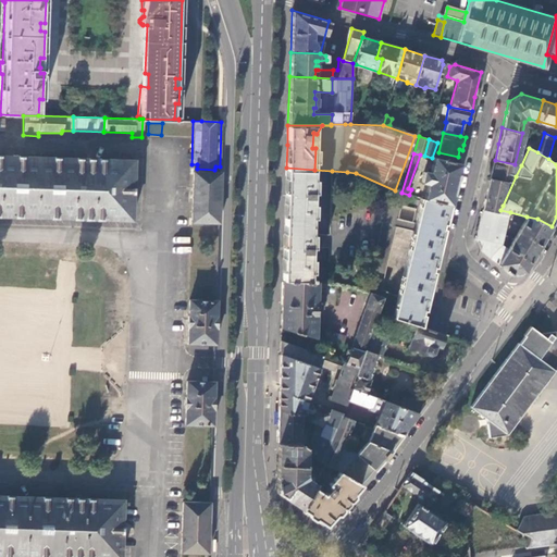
[(0,217),(131,221),(132,161),(0,156),(0,217)]
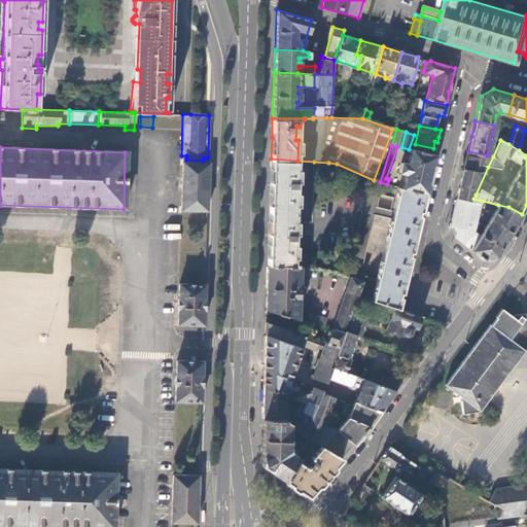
[(430,176),(434,154),(410,149),(407,165),(400,163),(398,172),(403,173),(400,188),(426,194),(430,176)]
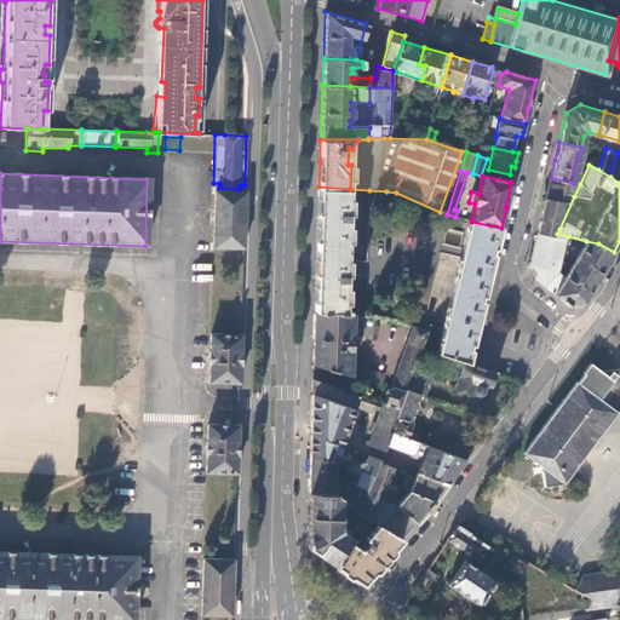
[(573,183),(551,178),(549,187),(546,199),(563,202),(566,204),(568,194),(574,196),(580,184),(573,183)]
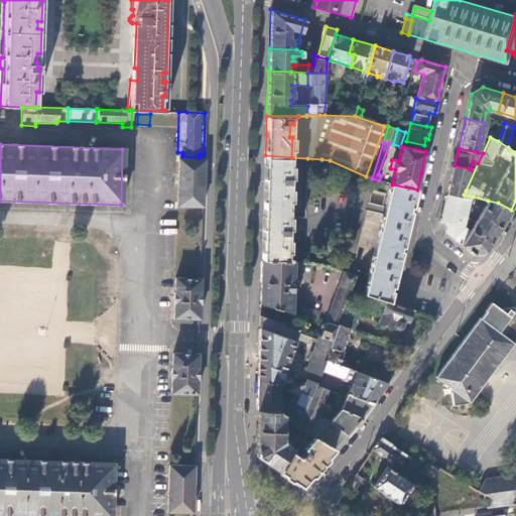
[(293,262),(303,262),(303,250),(288,250),(289,222),(291,157),(265,155),(265,180),(263,221),(263,227),(262,245),(262,260),(293,262)]
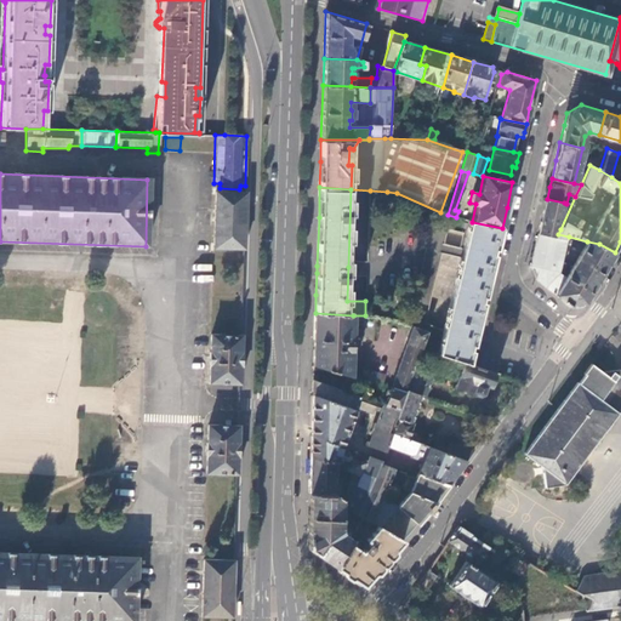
[(212,249),(245,249),(246,194),(214,192),(212,249)]
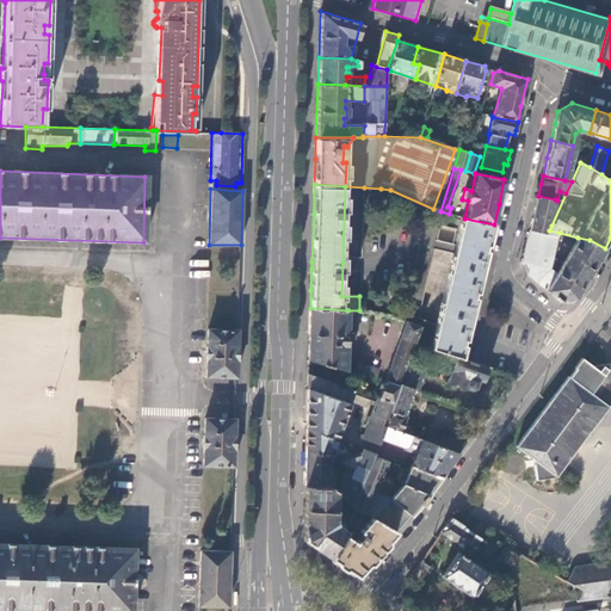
[(555,199),(538,196),(535,209),(531,229),(559,238),(560,233),(549,230),(551,226),(549,224),(555,199)]
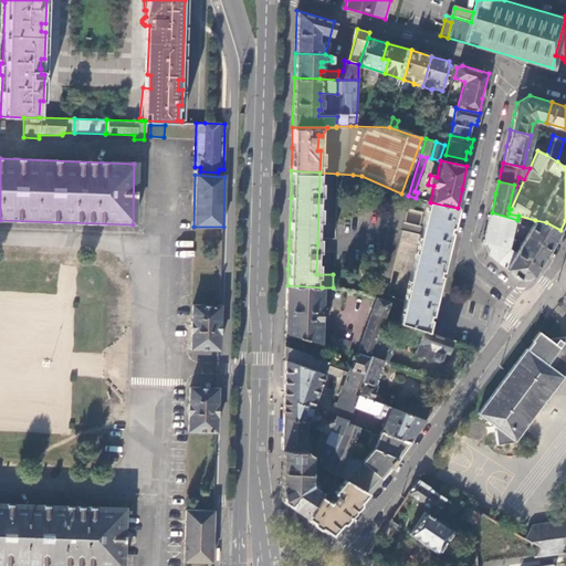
[(423,332),(428,333),(430,324),(443,264),(450,237),(458,208),(430,202),(428,201),(399,323),(423,332)]
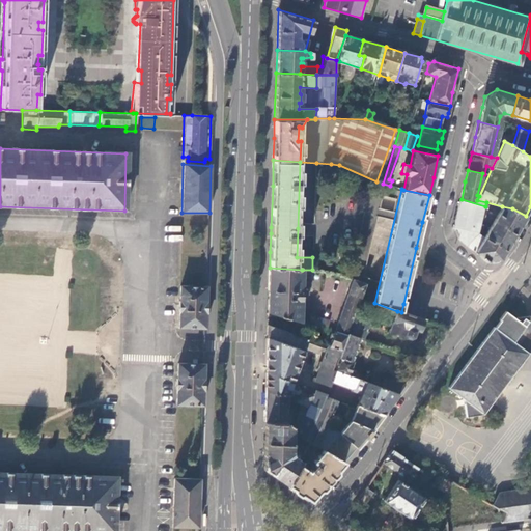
[(369,193),(351,274),(365,277),(383,196),(369,193)]
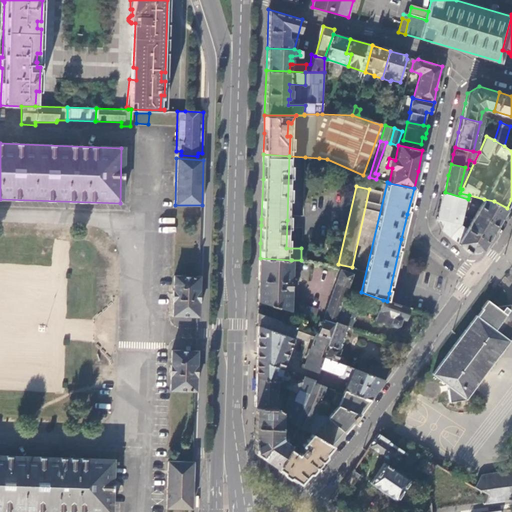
[(468,199),(445,192),(442,204),(438,220),(441,230),(458,243),(467,228),(462,225),(468,199)]
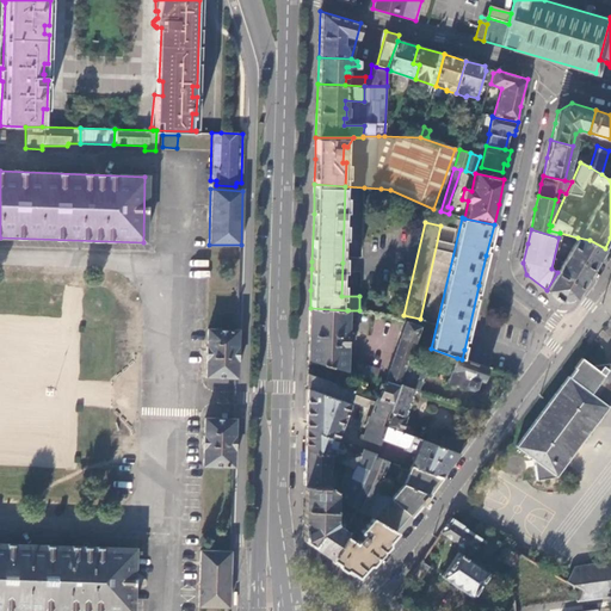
[(557,272),(547,290),(561,301),(575,297),(599,258),(605,248),(590,240),(578,238),(557,272)]
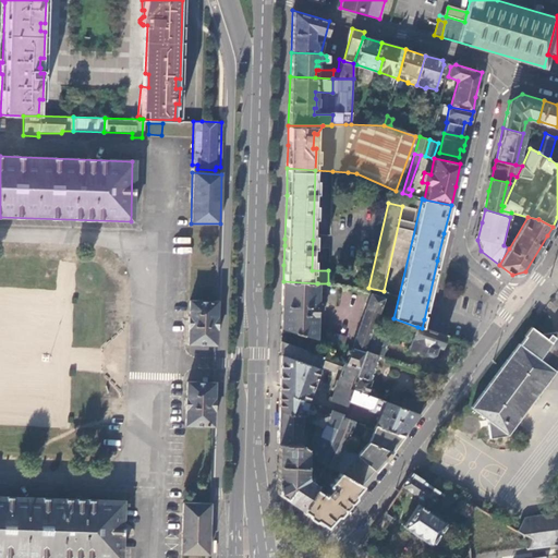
[(282,306),(282,329),(316,339),(316,338),(316,320),(318,320),(318,317),(316,316),(317,283),(283,281),(283,287),(282,306)]
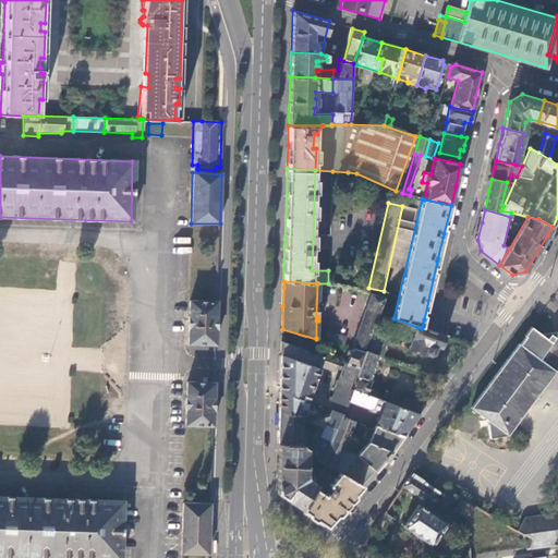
[(372,294),(352,349),(365,353),(373,332),(385,300),(372,294)]
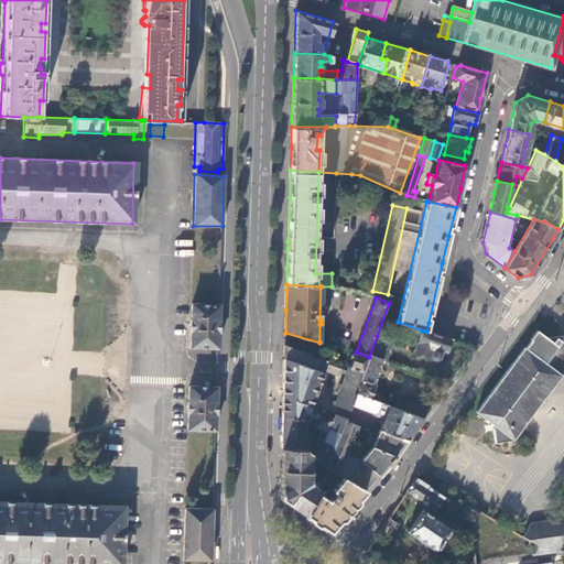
[(188,347),(218,348),(218,333),(219,333),(219,321),(219,305),(190,304),(188,347)]
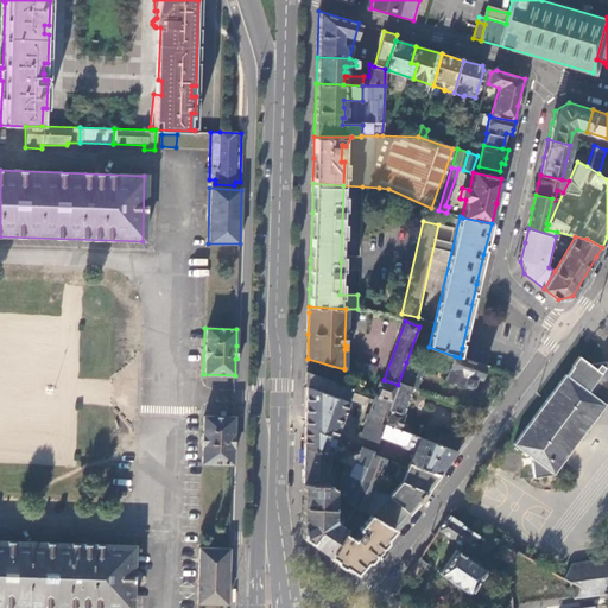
[(455,356),(445,381),(463,387),(470,390),(475,379),(479,380),(485,366),(460,358),(455,356)]
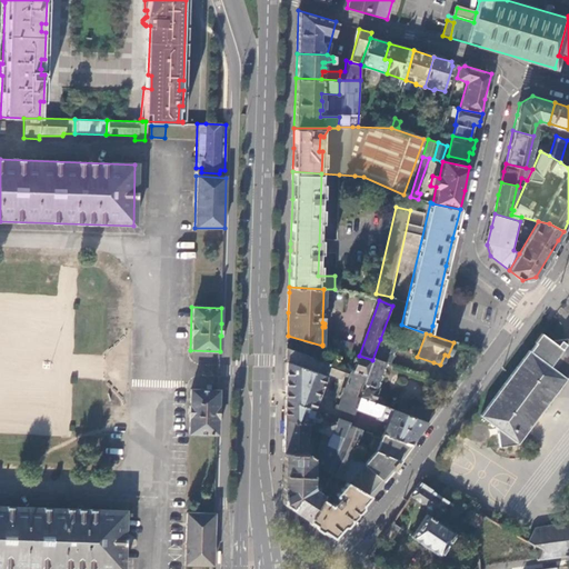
[(568,342),(556,345),(542,335),(536,343),(536,345),(530,352),(529,351),(480,417),(496,429),(498,447),(517,445),(566,379),(568,378),(568,342)]
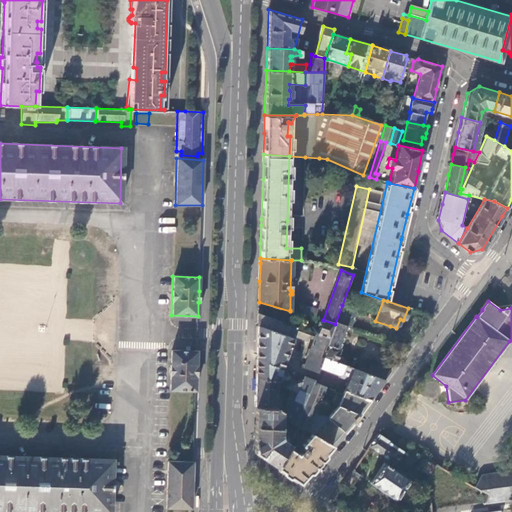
[(300,304),(298,313),(315,318),(317,309),(300,304)]
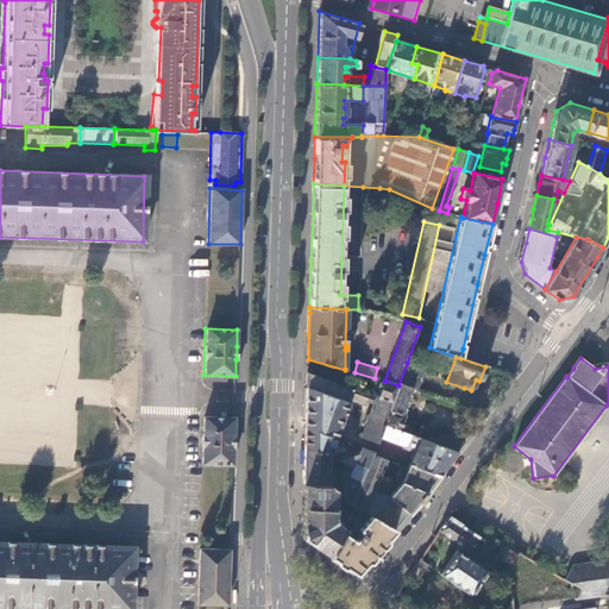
[(399,385),(413,390),(416,391),(425,369),(407,363),(399,385)]
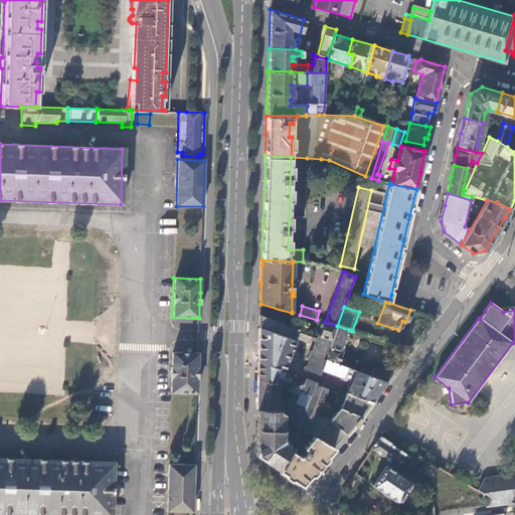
[(259,351),(259,363),(286,372),(285,370),(296,339),(309,344),(311,339),(317,341),(306,370),(320,375),(322,369),(325,359),(332,340),(320,336),(260,315),(259,336),(259,351)]
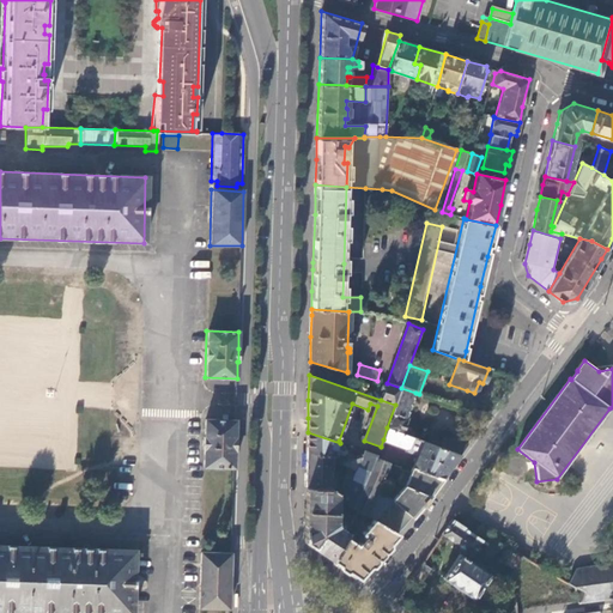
[(387,383),(381,400),(395,405),(401,388),(387,383)]
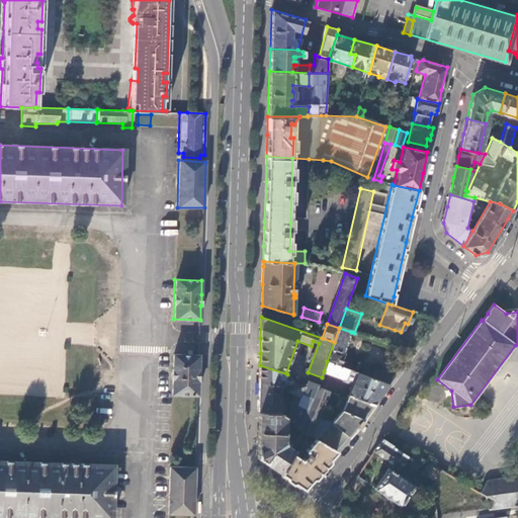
[(327,361),(340,366),(344,354),(343,353),(351,332),(339,328),(334,342),(327,361)]
